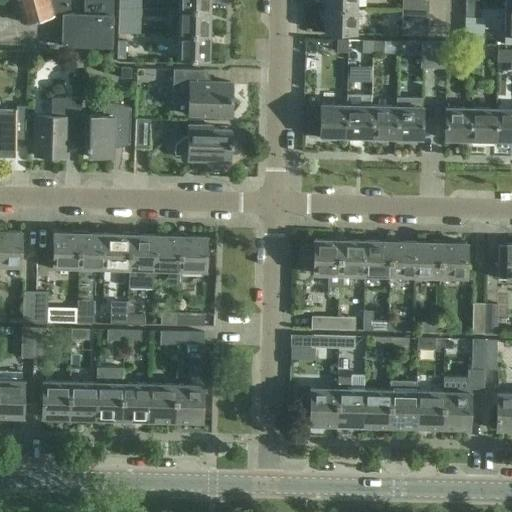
[(17,0),(24,23),(52,15),(51,9),(67,5),(65,0),(17,0)]
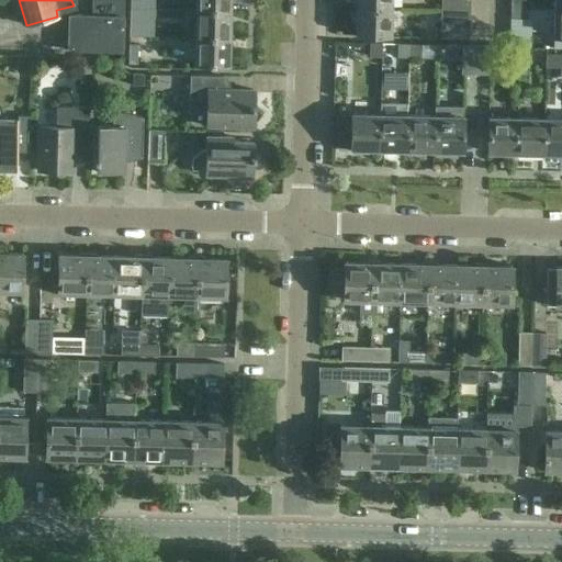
[(121,51),(122,15),(123,15),(123,0),(109,0),(109,15),(66,14),(66,49),(121,51)]
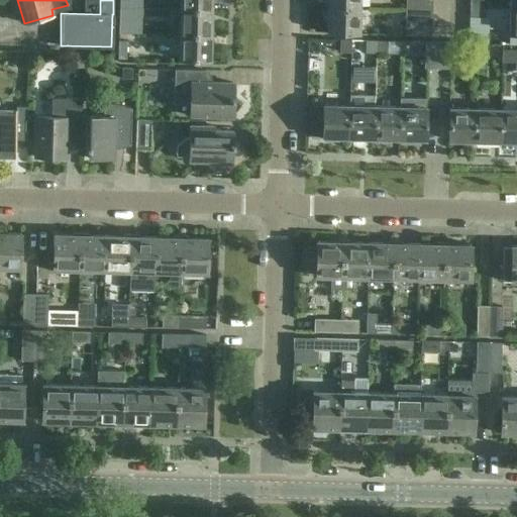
[(127,8),(127,0),(119,0),(119,8),(127,8)]
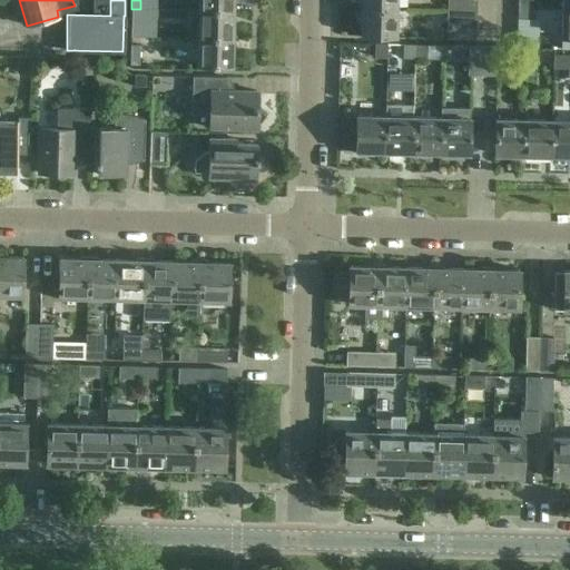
[(233,11),(232,0),(197,0),(197,10),(233,11)]
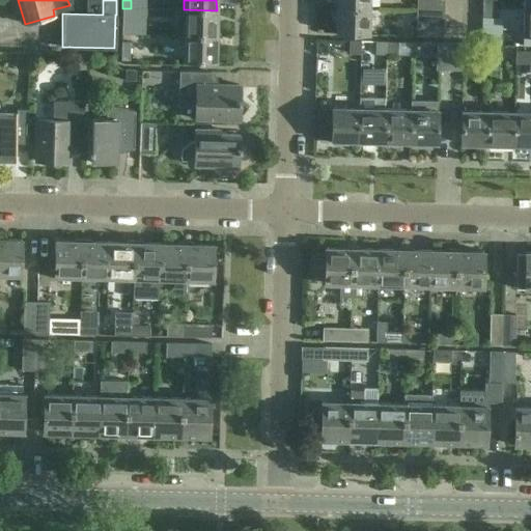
[(369,8),(368,0),(336,0),(336,8),(369,8)]
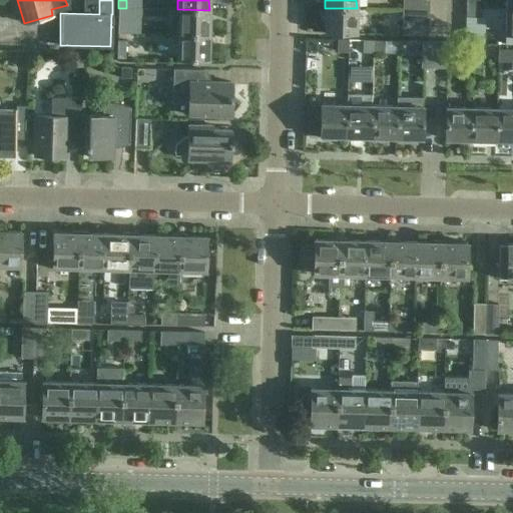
[(428,0),(402,0),(402,10),(428,11),(428,0)]
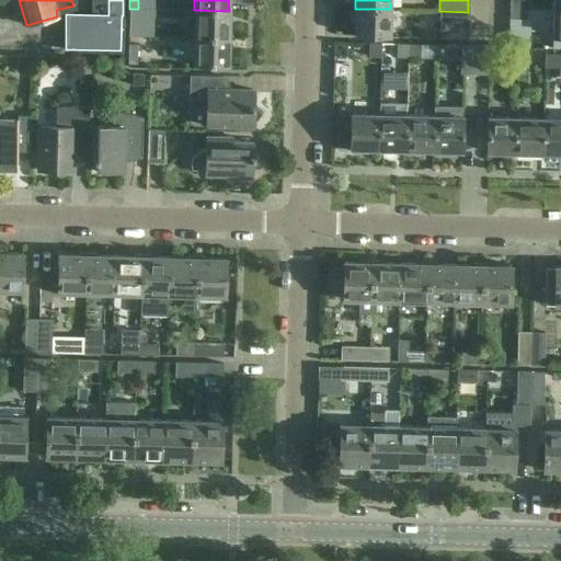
[(510,8),(510,20),(524,20),(524,8),(510,8)]
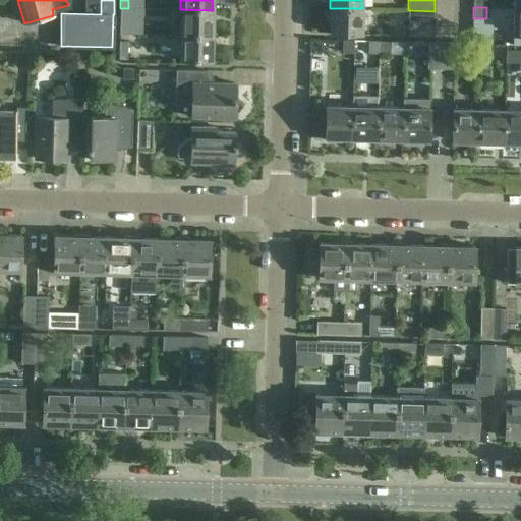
[(362,8),(330,8),(329,34),(361,35),(362,8)]
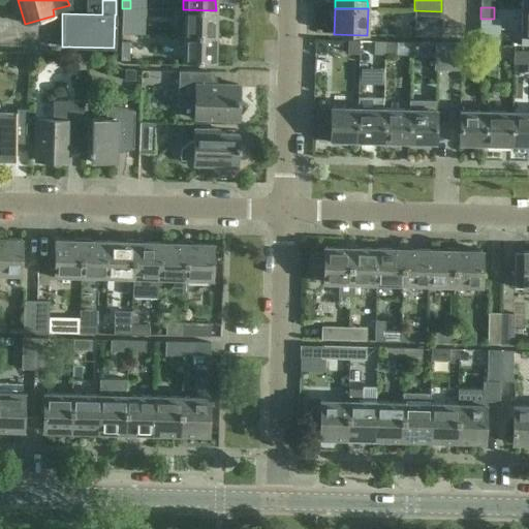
[(215,36),(216,10),(183,9),(183,35),(215,36)]
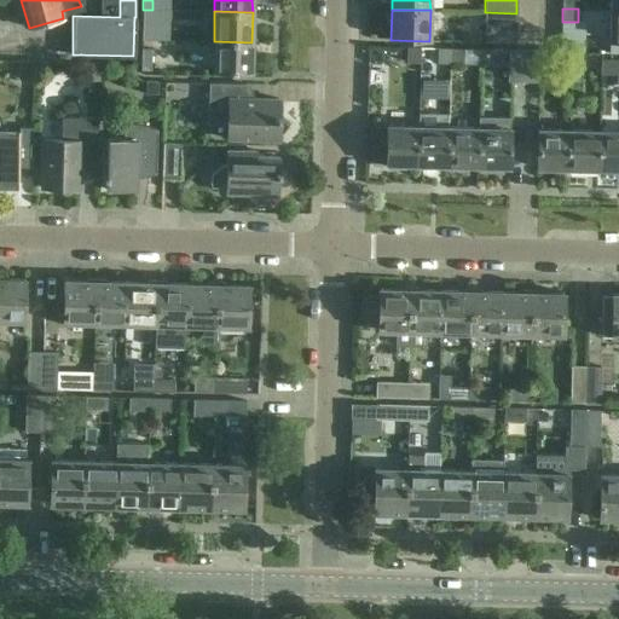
[(516,13),(485,12),(485,27),(516,28),(516,13)]
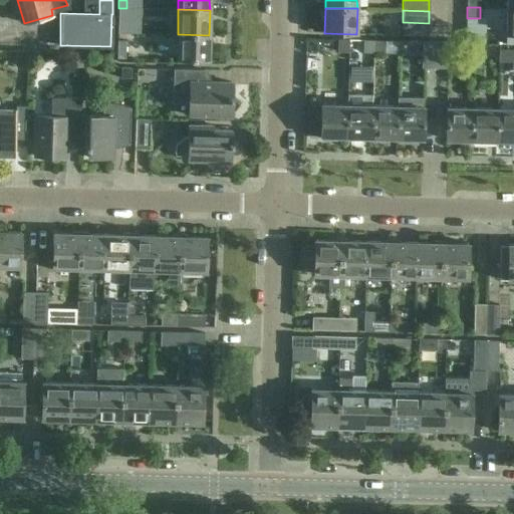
[(125,33),(126,15),(118,14),(117,33),(125,33)]
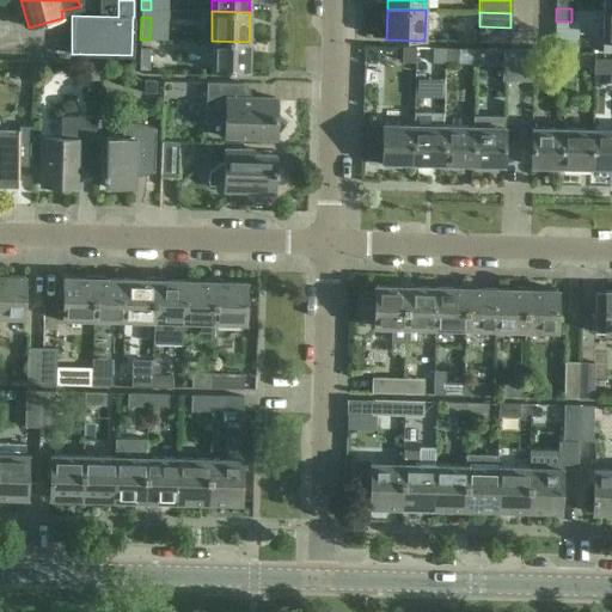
[(510,28),(479,26),(479,42),(510,43),(510,28)]
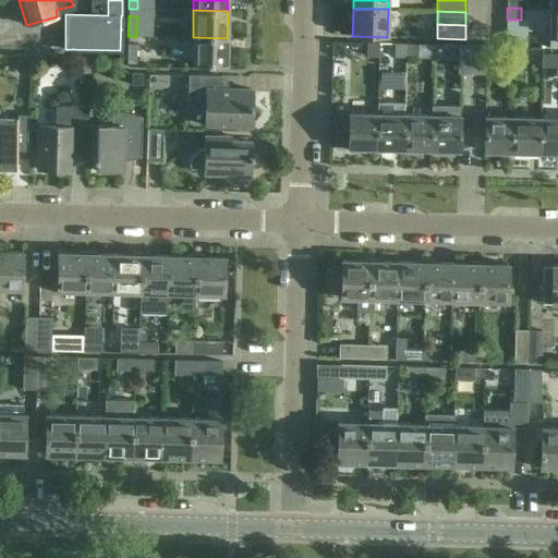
[(227,38),(193,37),(192,65),(226,67),(227,38)]
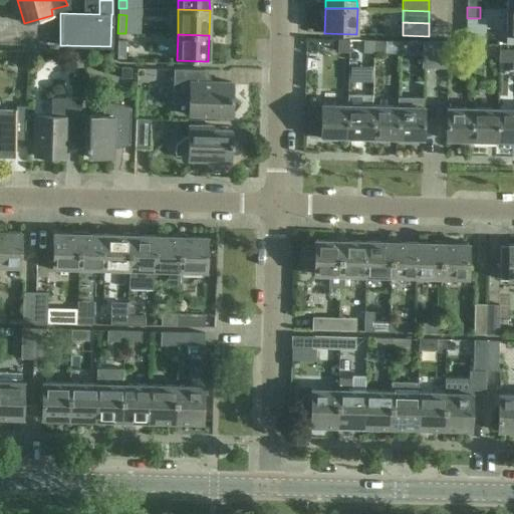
[(125,59),(125,40),(117,40),(117,58),(125,59)]
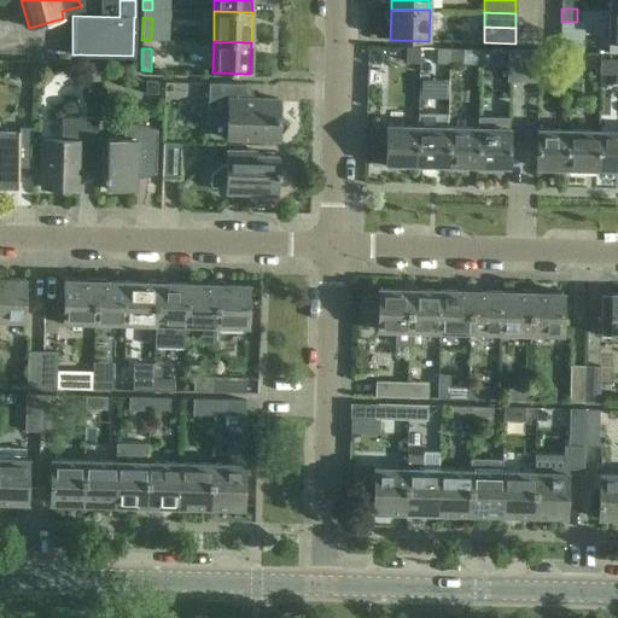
[(419,64),(419,48),(406,48),(406,64),(419,64)]
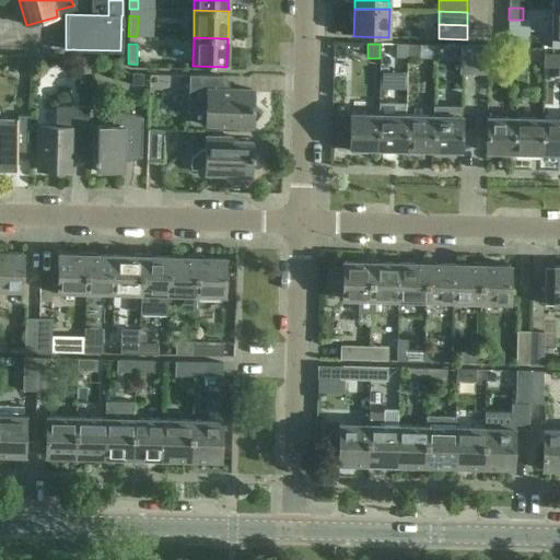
[(396,44),(397,53),(396,58),(407,59),(408,45),(396,44)]
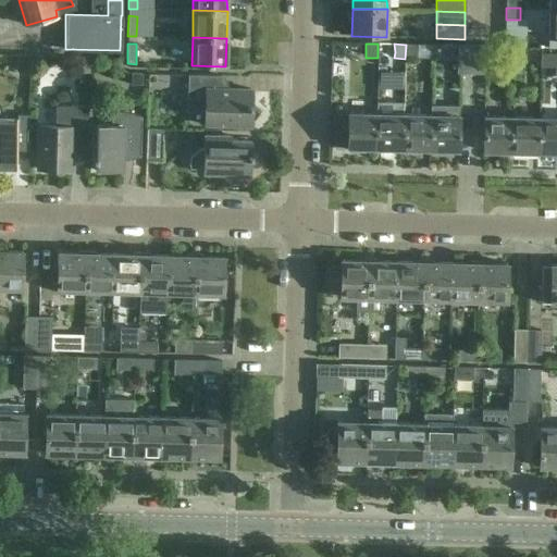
[(431,45),(406,45),(405,59),(431,59),(431,45)]
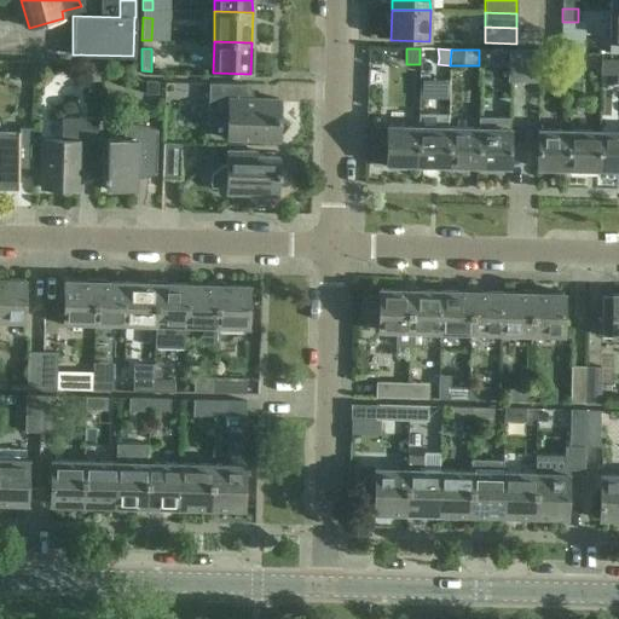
[(525,82),(526,51),(508,51),(507,82),(525,82)]
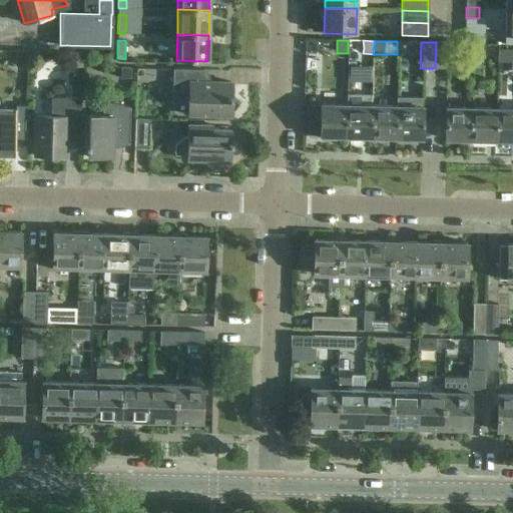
[(436,42),(435,68),(447,68),(448,43),(436,42)]
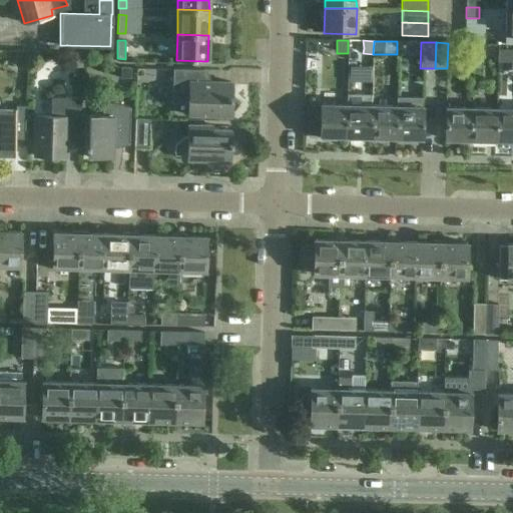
[(473,54),(483,54),(483,44),(473,44),(473,54)]
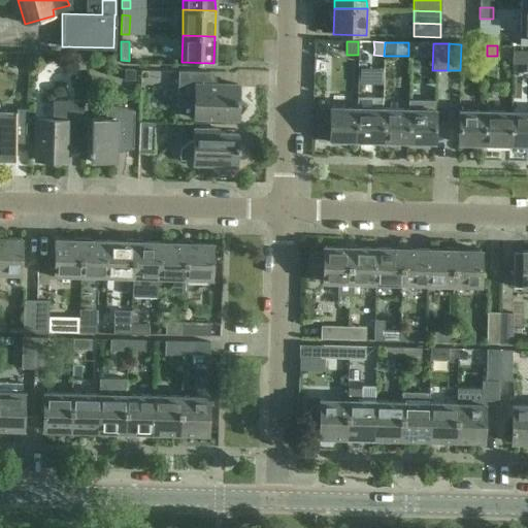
[(527,63),(527,51),(512,51),(512,64),(527,63)]
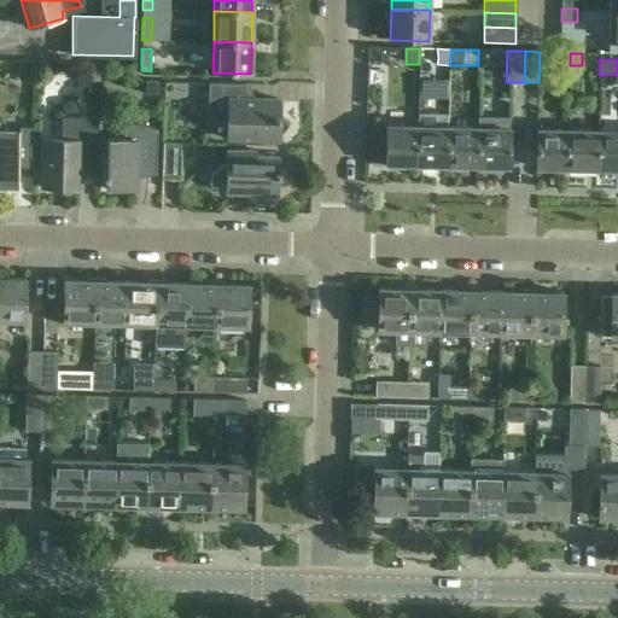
[(34,80),(34,62),(18,62),(18,80),(34,80)]
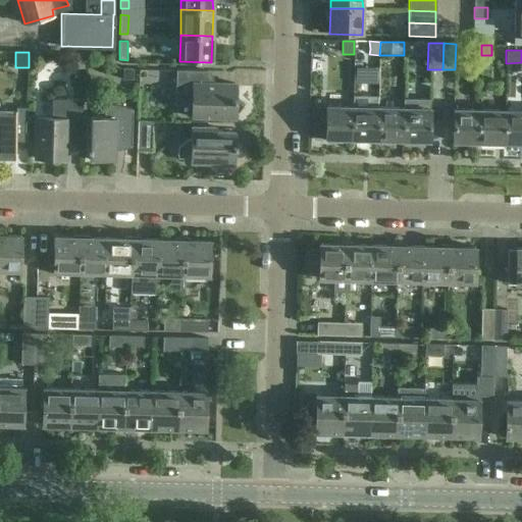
[(84,67),(84,52),(70,52),(69,67),(84,67)]
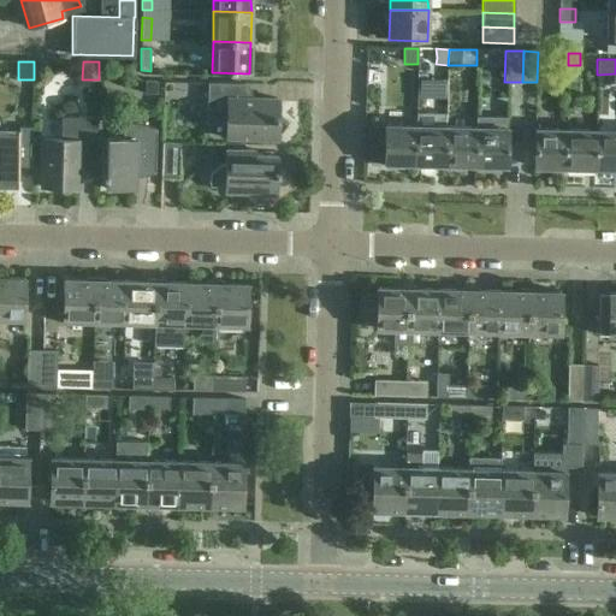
[(144,82),(144,94),(158,94),(158,82),(144,82)]
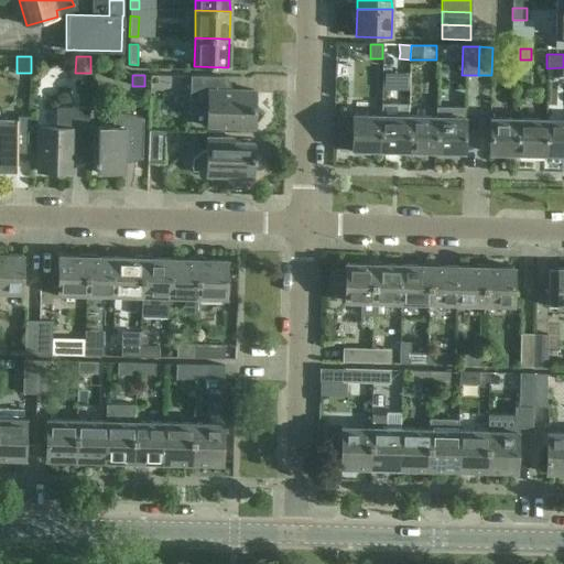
[(255,109),(255,90),(224,90),(224,77),(191,76),(190,101),(201,101),(201,104),(206,109),(208,109),(207,127),(253,128),(255,125),(262,115),(255,109)]
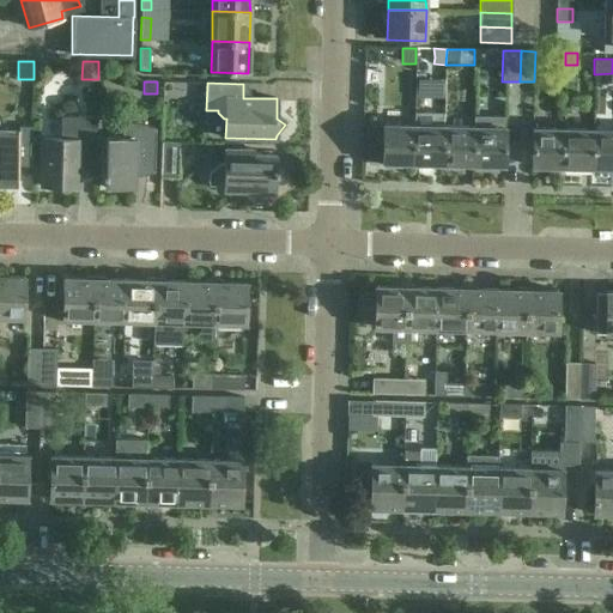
[(42,187),(50,187),(78,187),(79,151),(97,151),(97,117),(61,116),(60,139),(43,139),(42,187)]
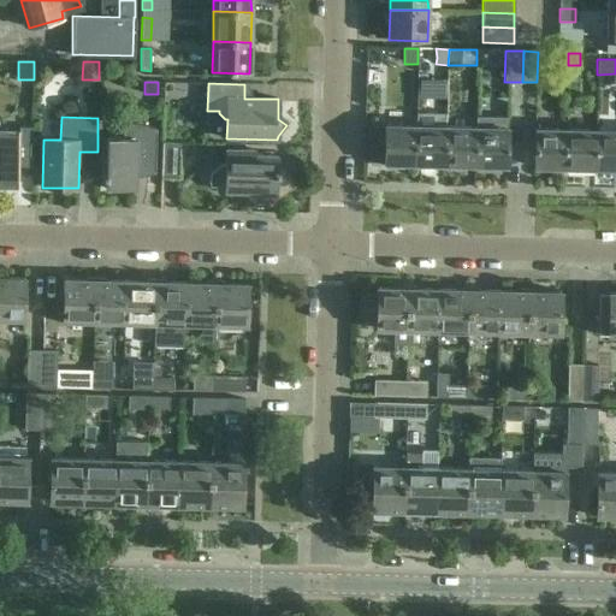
[(475,117),(475,128),(477,128),(475,166),(507,167),(507,117),(475,117)]
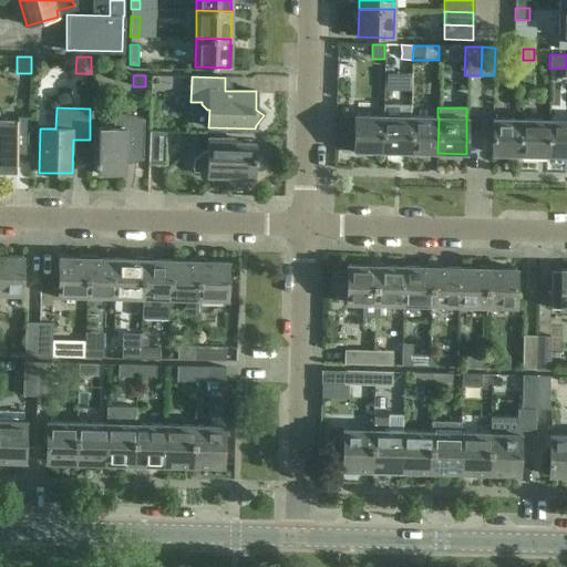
[(95,166),(98,166),(98,174),(124,175),(125,157),(131,157),(131,160),(143,161),(144,119),(116,112),(112,127),(99,127),(98,161),(95,161),(95,166)]
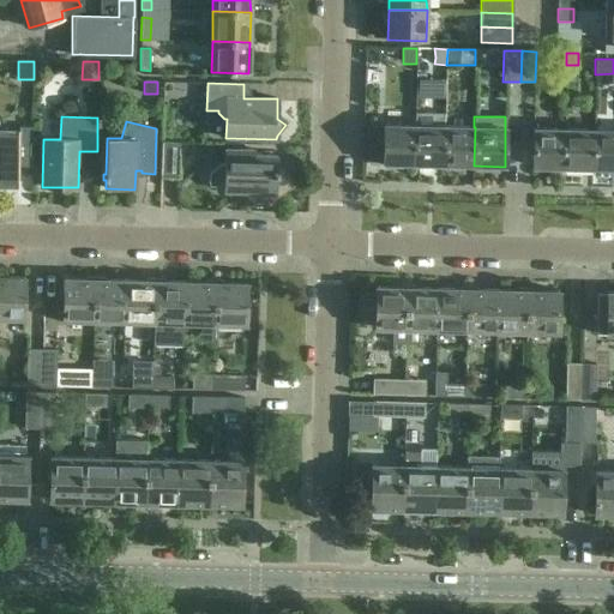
[(367,128),(366,161),(383,161),(383,163),(414,164),(414,126),(383,125),(383,128),(367,128)]
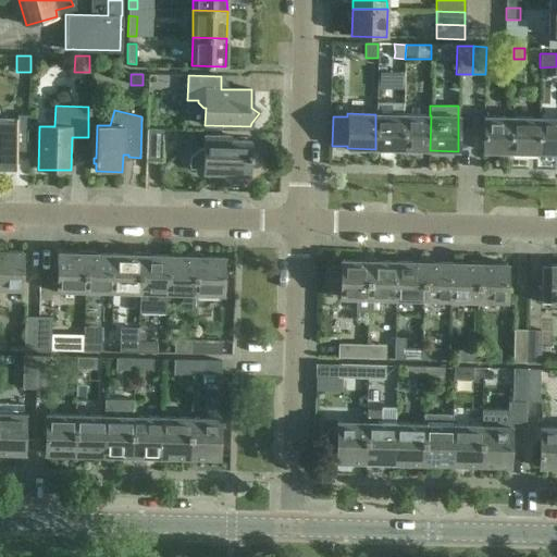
[(404,114),(375,114),(375,149),(403,149),(404,114)]
